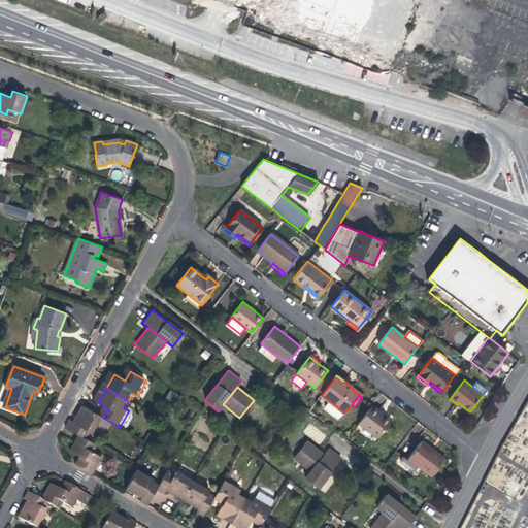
[(343,414),(344,413),(330,401),(325,407),(326,409),(336,418),(339,418),(343,414)]
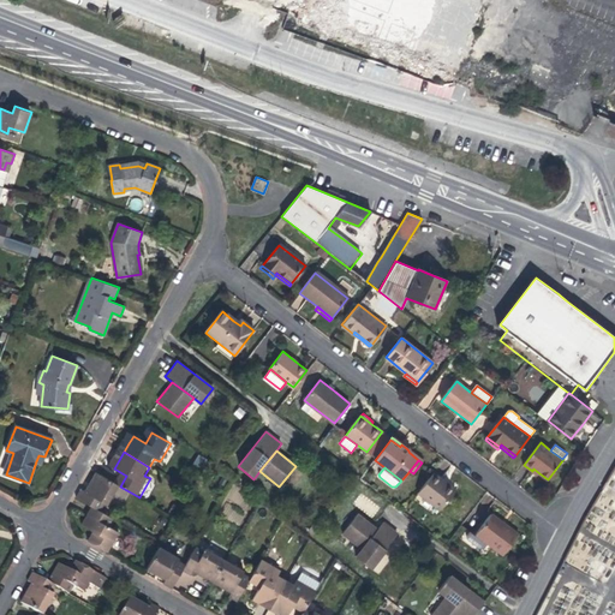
[(90,482),(84,491),(103,502),(107,505),(118,485),(95,472),(90,482)]
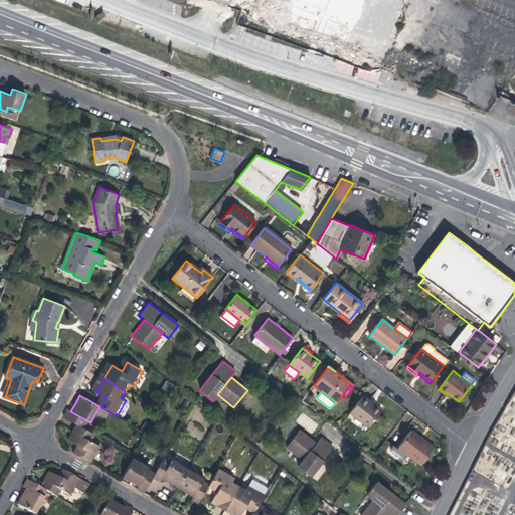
[(362,396),(349,413),(367,427),(381,410),(372,404),(362,396)]
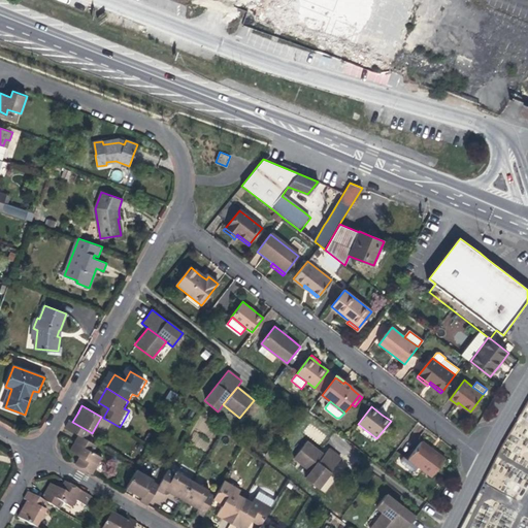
[(85,437),(89,431),(72,422),(69,420),(66,427),(78,434),(85,437)]
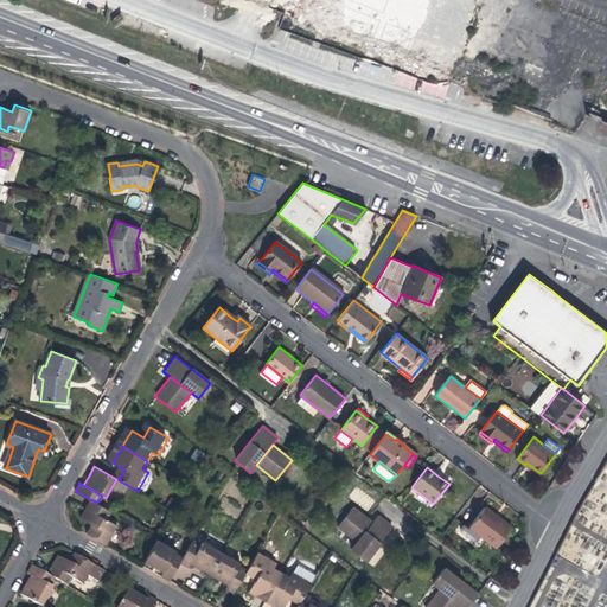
[(112,511),(97,503),(90,499),(85,509),(80,517),(91,524),(87,534),(106,544),(116,525),(107,519),(112,511)]
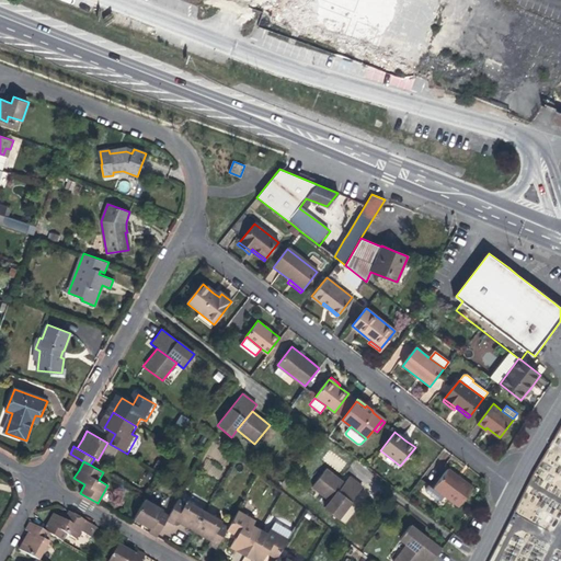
[(327,469),(311,488),(329,502),(323,508),(338,519),(363,488),(350,477),(344,483),(327,469)]
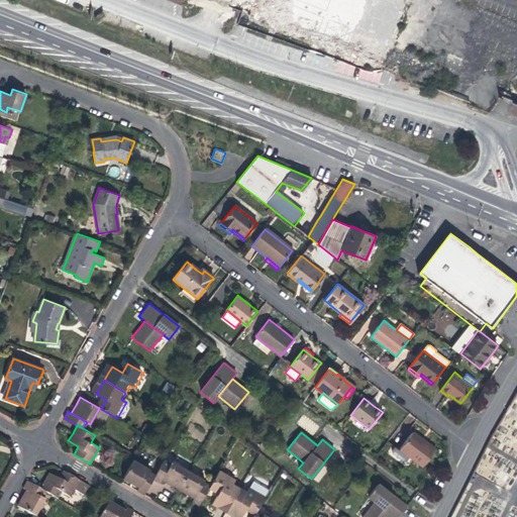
[(413,432),(400,449),(410,457),(423,468),(436,450),(426,442),(413,432)]
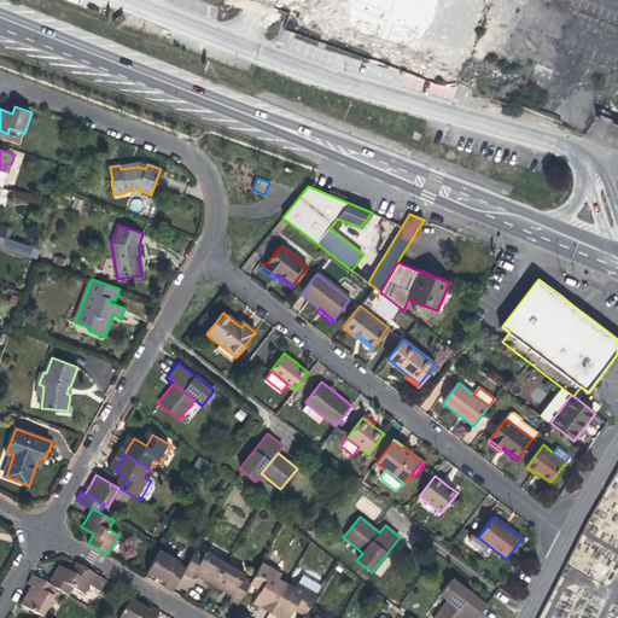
[(487,552),(490,547),(478,537),(472,534),(468,538),(470,542),(482,552),(487,552)]
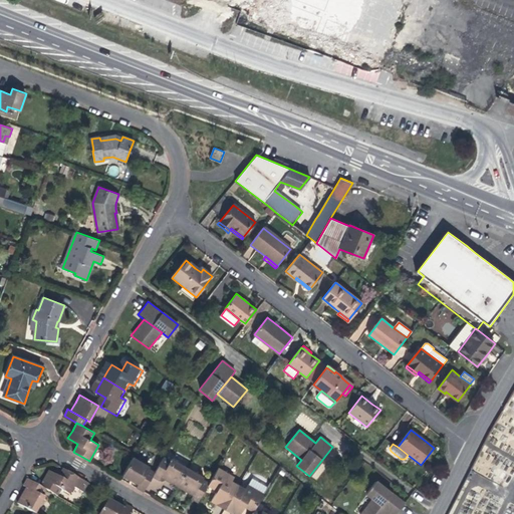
[(132,481),(139,485),(148,469),(149,466),(133,457),(121,475),(132,481)]
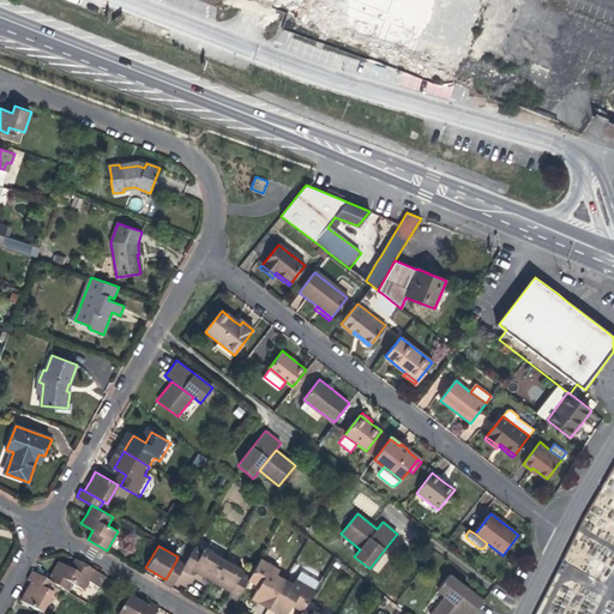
[(191,570),(203,551),(194,546),(184,564),(181,570),(188,573),(191,570)]
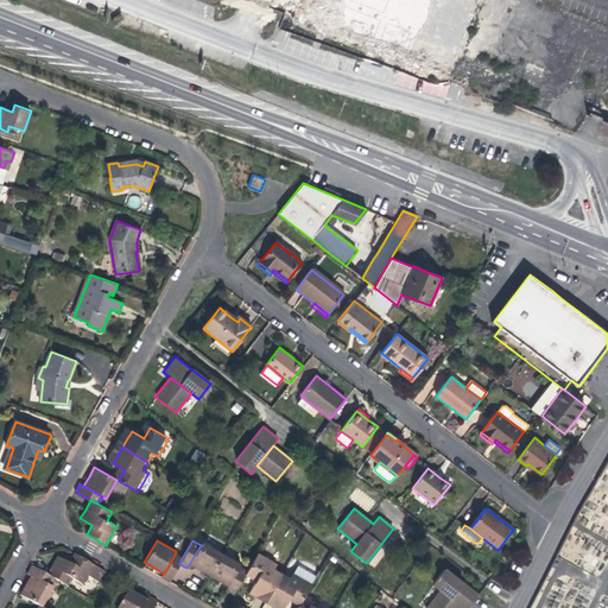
[(202,543),(201,545),(189,564),(197,569),(208,575),(221,553),(202,543)]
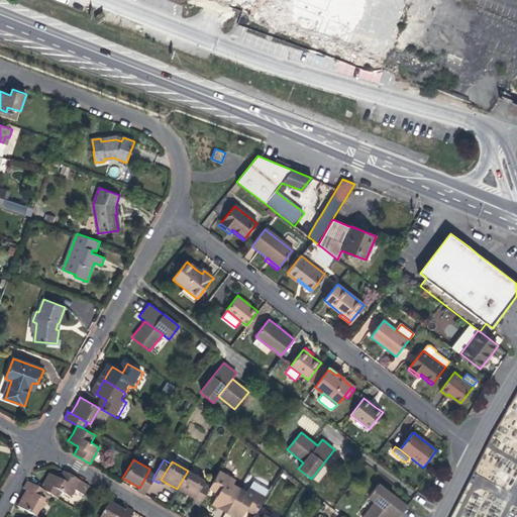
[(198,506),(209,488),(209,486),(203,482),(204,480),(188,471),(177,489),(186,494),(194,498),(192,502),(198,506)]
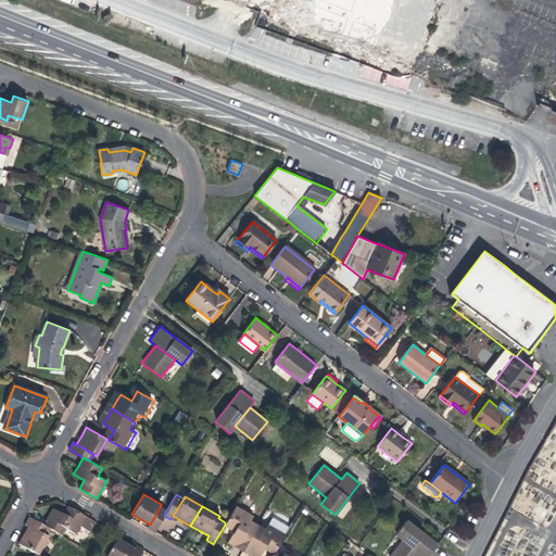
[(64,515),(81,525),(86,517),(68,507),(64,515)]
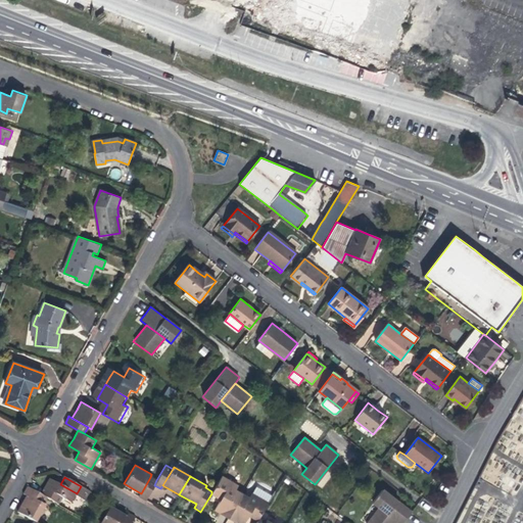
[(156,480),(150,477),(141,493),(139,496),(145,501),(154,485),(156,480)]
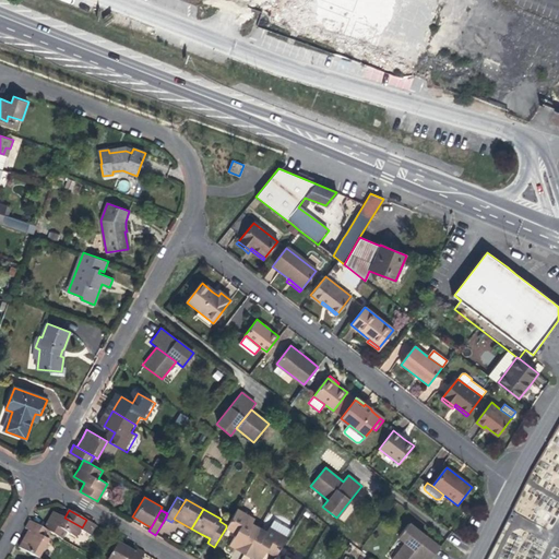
[(236,510),(226,525),(226,527),(236,533),(229,545),(237,549),(245,554),(258,530),(250,525),(253,520),(236,510)]
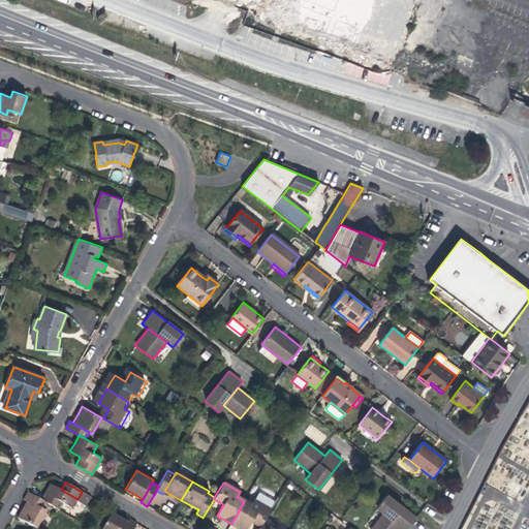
[(71,509),(78,499),(61,490),(51,485),(47,491),(41,500),(48,503),(59,510),(63,504),(71,509)]
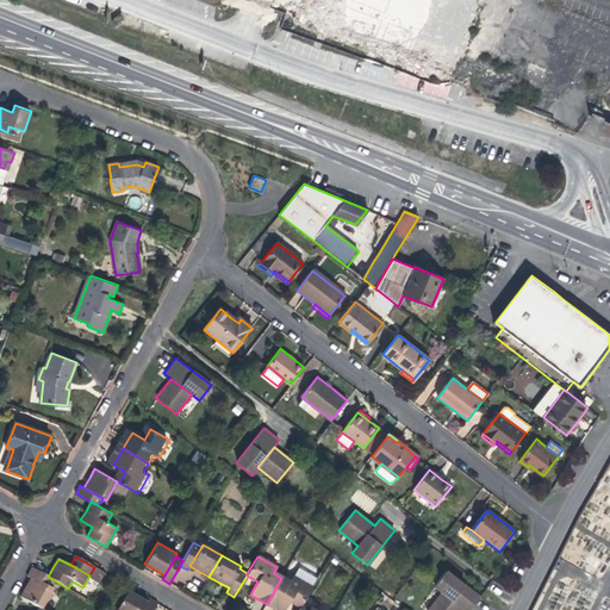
[(105,573),(94,567),(89,576),(100,582),(105,573)]
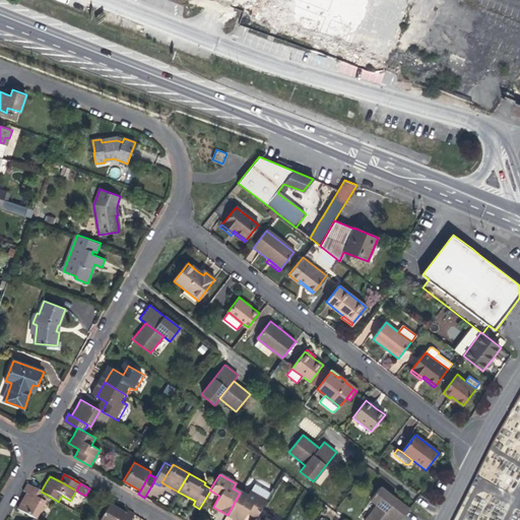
[(23,492),(26,493),(43,502),(47,495),(41,492),(27,484),(23,492)]
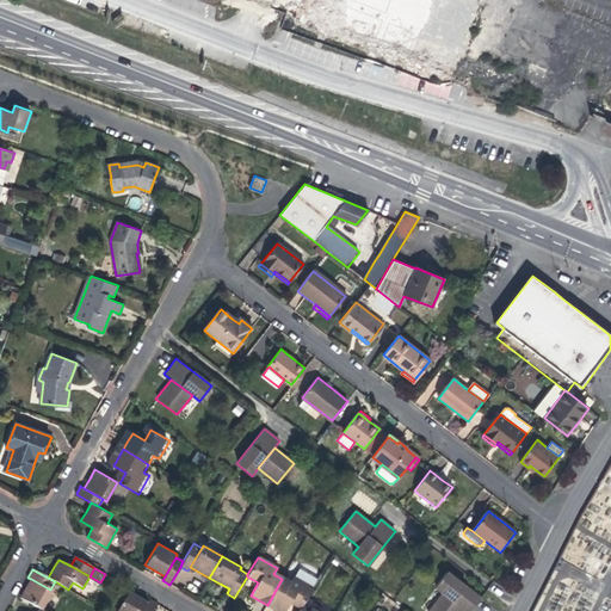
[(446,572),(434,588),(442,594),(427,610),(462,610),(463,610),(471,610),(482,599),(446,572)]
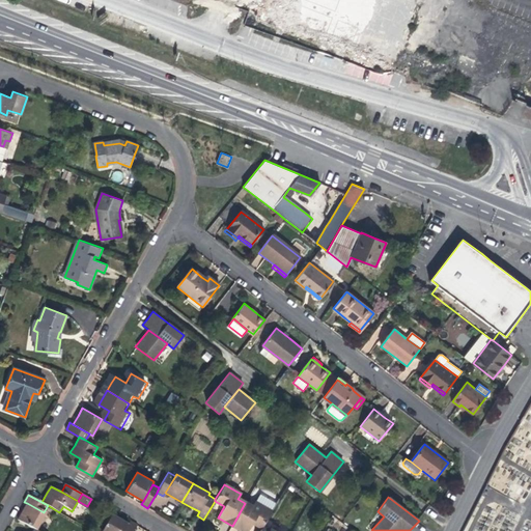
[(247,530),(252,522),(262,528),(262,527),(272,511),(255,502),(252,506),(245,503),(232,526),(241,530),(242,530),(247,530)]
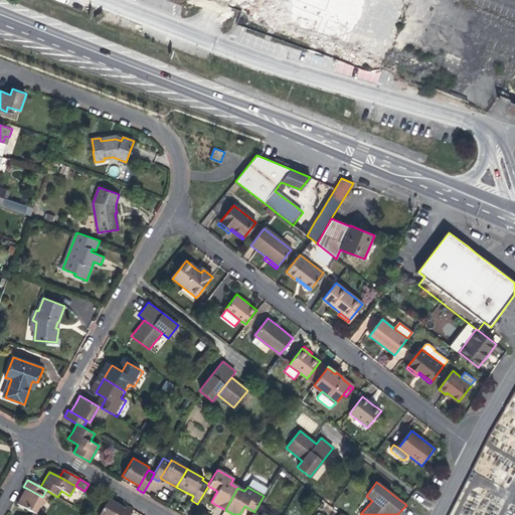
[(35,514),(45,499),(42,497),(26,488),(22,495),(17,504),(33,514),(35,514)]
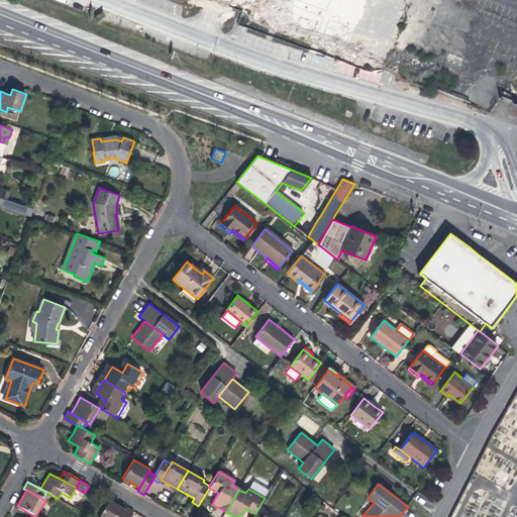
[(121,516),(125,511),(117,507),(109,502),(100,516),(121,516)]
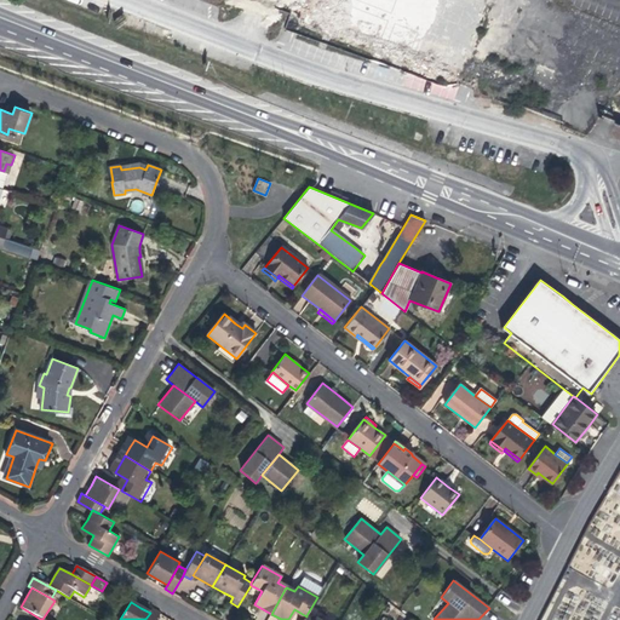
[(150,613),(145,619),(156,619),(161,614),(153,609),(150,613)]
